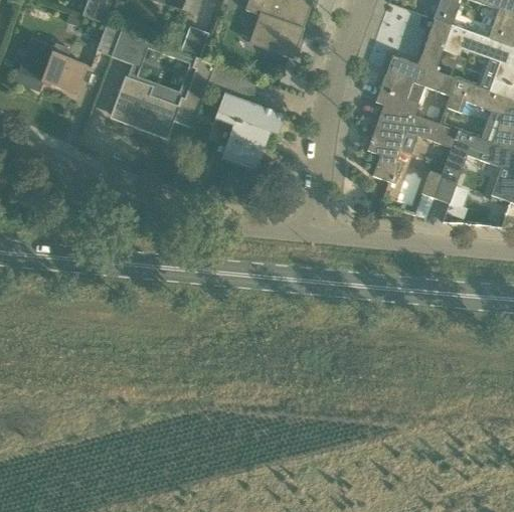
[(88,0),(82,15),(104,22),(112,0),(88,0)]
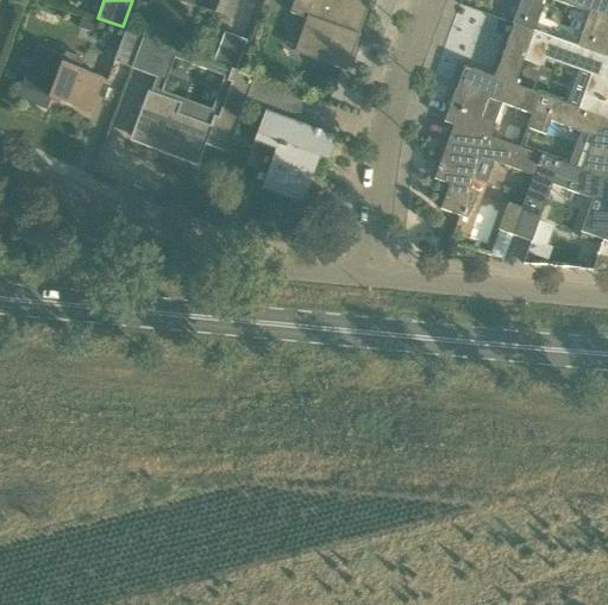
[(193,0),(196,1),(231,14),(234,0),(193,0)]
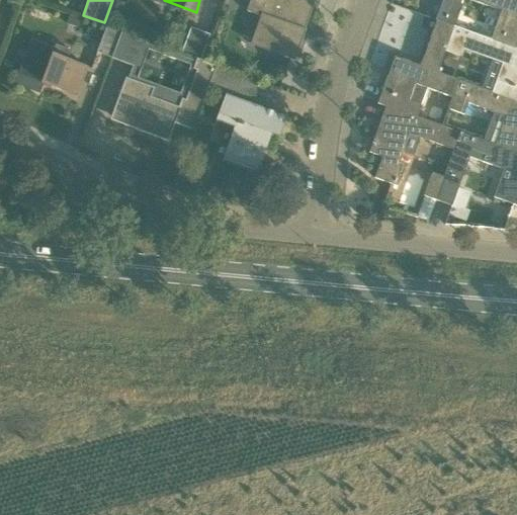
[(294,56),(305,28),(300,26),(305,16),(309,17),(315,0),(250,0),(247,8),(274,17),(264,46),(294,56)]
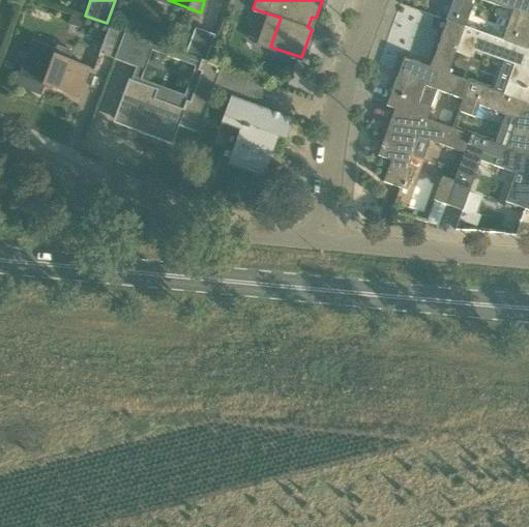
[(452,0),(446,19),(447,19),(465,25),(466,25),(474,3),(471,2),(472,0),(488,0),(515,9),(503,38),(528,47),(528,0),(452,0)]
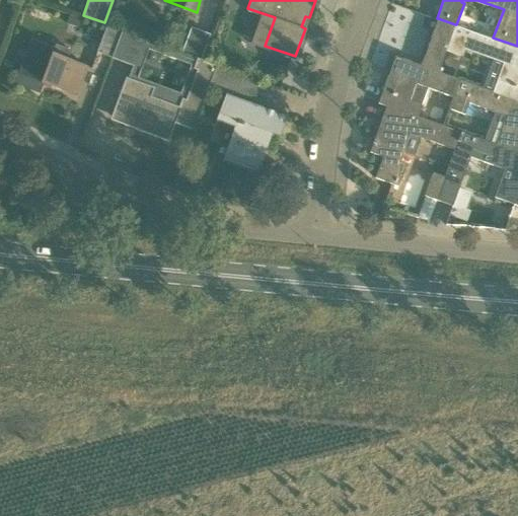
[(387,104),(418,115),(422,103),(409,99),(415,81),(453,95),(460,78),(447,73),(438,70),(446,50),(455,24),(438,18),(422,64),(396,54),(379,101),(387,104)]
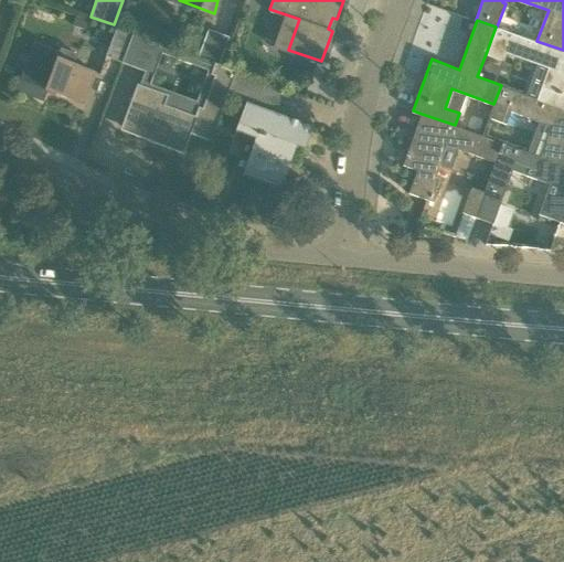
[(123,60),(134,31),(117,24),(106,53),(123,60)]
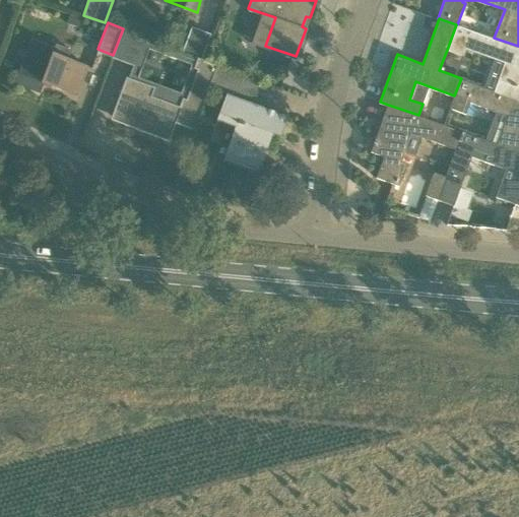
[(456,24),(447,50),(455,53),(462,55),(465,48),(505,61),(494,89),(518,99),(518,46),(494,38),(457,24),(456,24)]
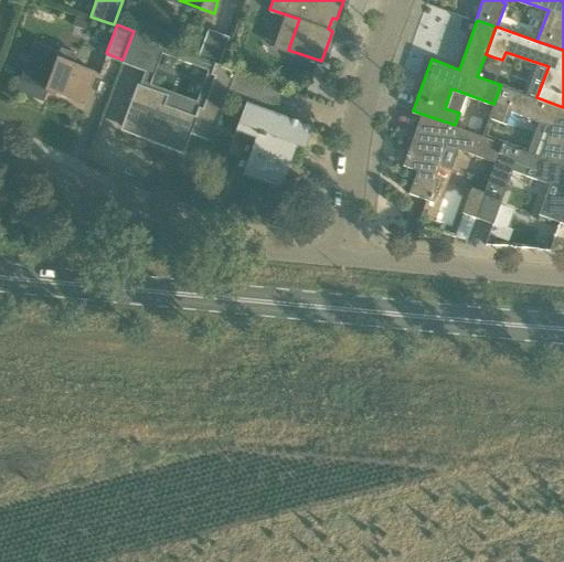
[(220,63),(229,34),(208,28),(199,55),(220,63)]
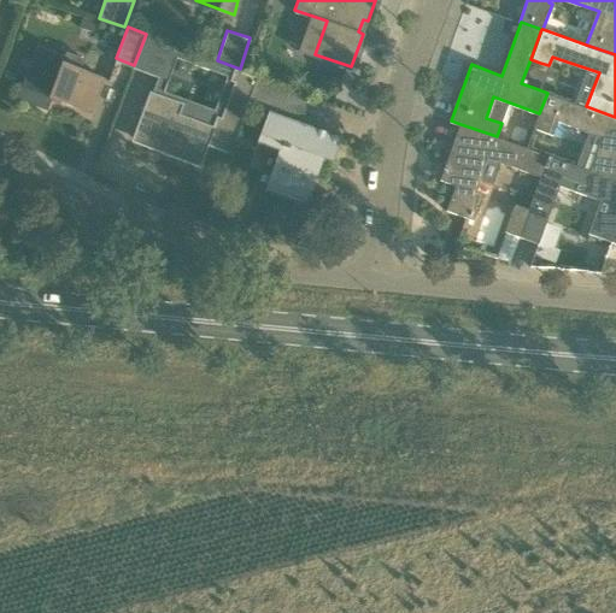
[(134,65),(153,74),(166,42),(146,34),(134,65)]
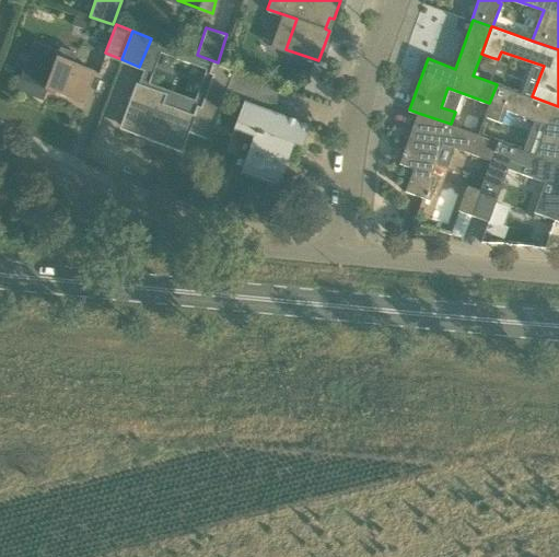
[(32,72),(25,69),(18,88),(43,97),(47,84),(57,88),(56,91),(82,101),(81,101),(82,102),(94,71),(73,62),(78,53),(61,46),(59,51),(43,45),(32,72)]
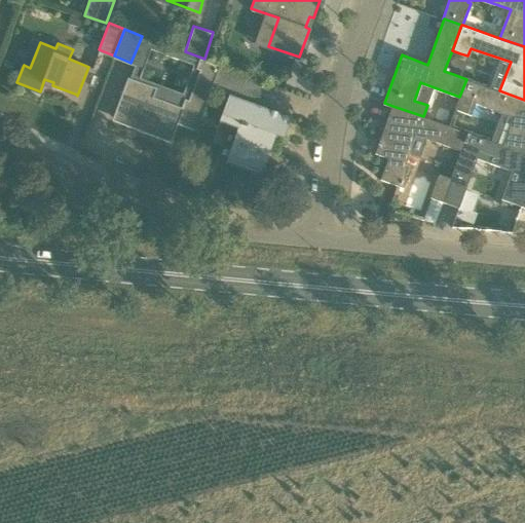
[(135,61),(115,115),(139,124),(138,127),(171,140),(183,107),(157,98),(166,72),(135,61)]
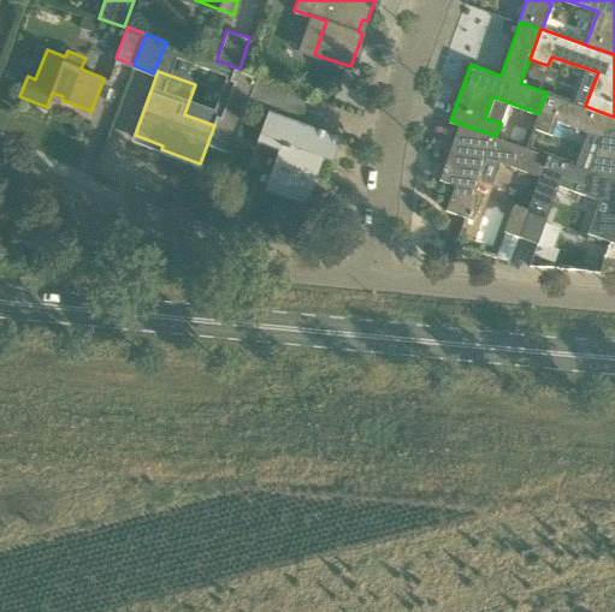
[(249,102),(270,110),(273,112),(279,114),(290,87),(284,85),(270,79),(259,76),(250,97),(249,102)]
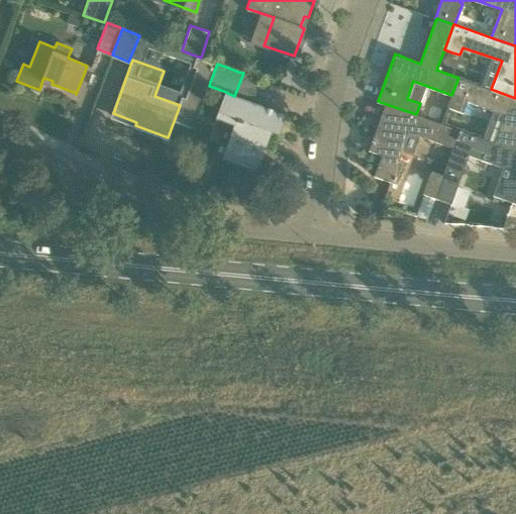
[(505,114),(494,142),(515,150),(515,98),(491,89),(458,78),(451,95),(447,106),(463,111),(468,101),(505,114)]
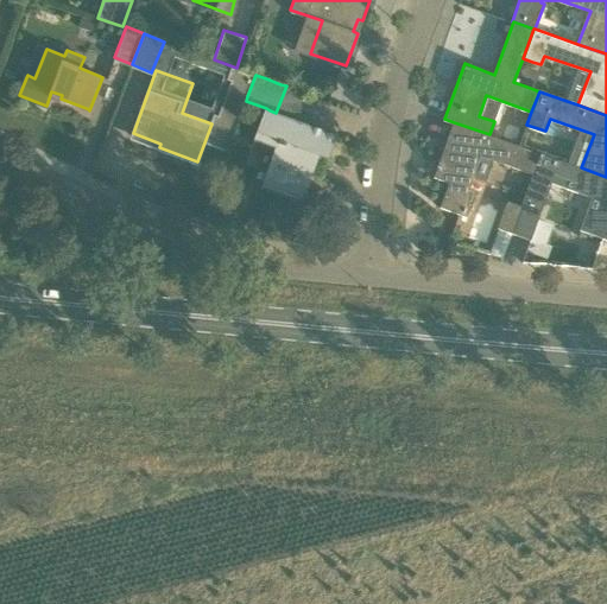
[(276,151),(263,186),(304,201),(305,199),(302,199),(314,166),(309,165),(314,152),(328,157),(328,158),(329,158),(337,134),(336,134),(276,113),(270,110),(258,145),(276,151)]
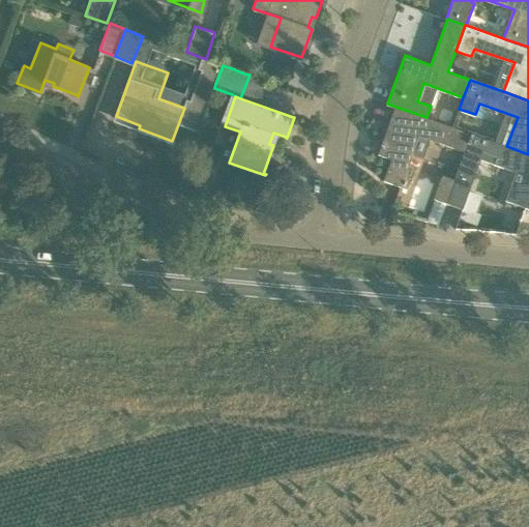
[(430,139),(464,151),(470,134),(427,117),(395,107),(378,153),(391,158),(384,179),(407,188),(415,166),(409,164),(412,153),(419,135),(430,139)]
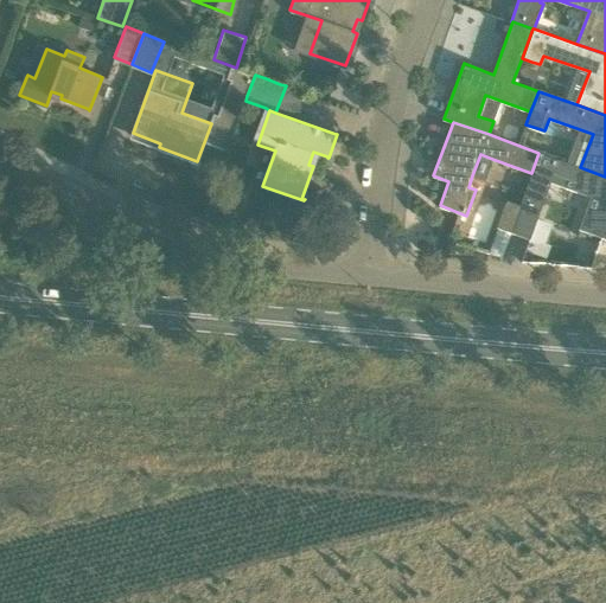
[(531,173),(520,205),(510,231),(530,238),(538,216),(552,183),(600,199),(595,210),(587,206),(579,228),(605,238),(605,177),(580,167),(538,153),(531,173)]
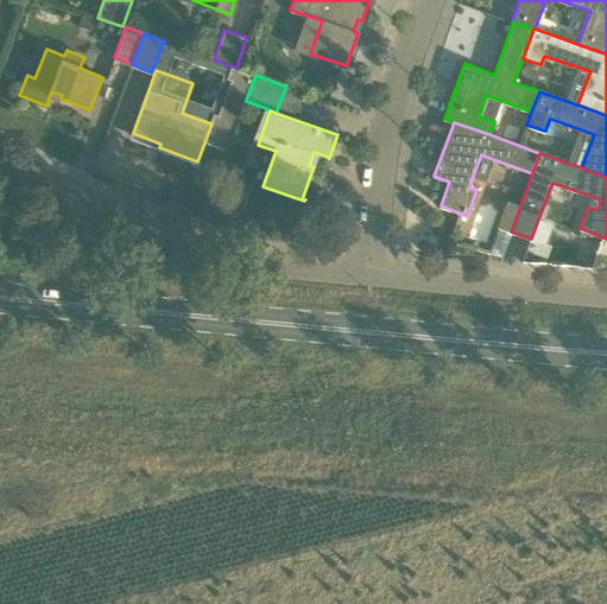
[(511,231),(520,205),(507,201),(498,227),(511,231)]
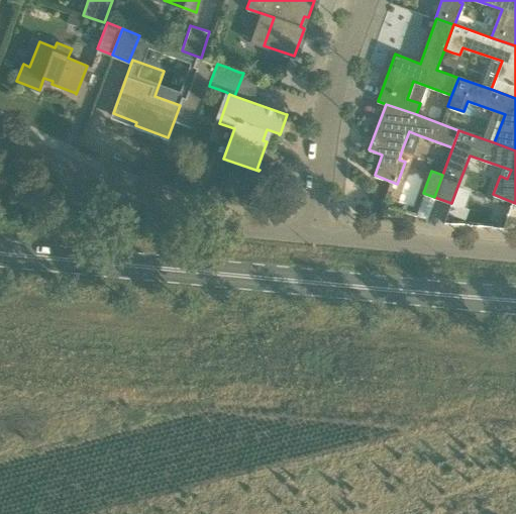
[(450,206),(446,216),(463,222),(468,212),(463,211),(450,206)]
